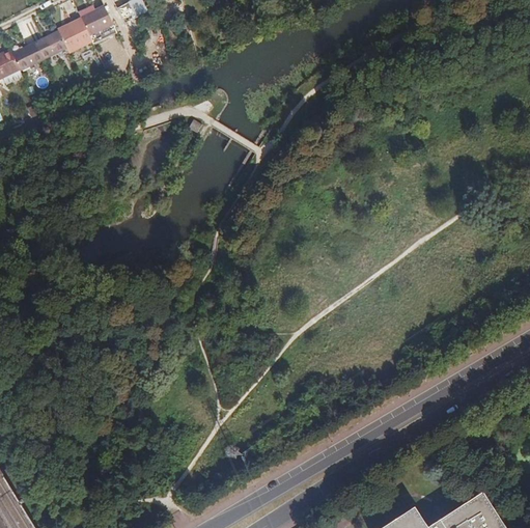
[(82,19),(90,34),(112,24),(104,5),(81,17),(82,19)]
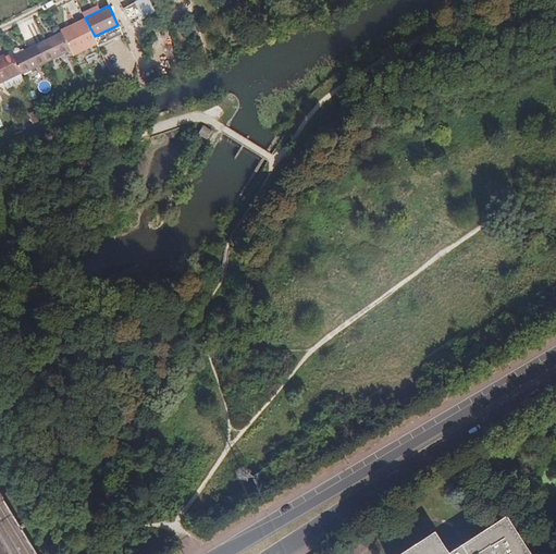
[(64,34),(72,49),(74,54),(98,44),(95,36),(86,20),(76,24),(78,27),(64,34)]
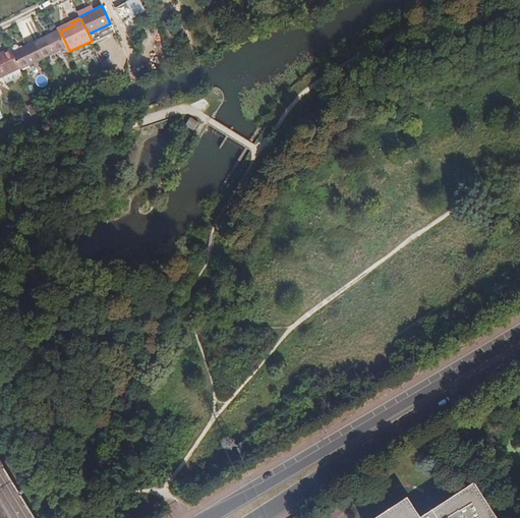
[(35,43),(43,58),(67,46),(60,32),(59,31),(35,43)]
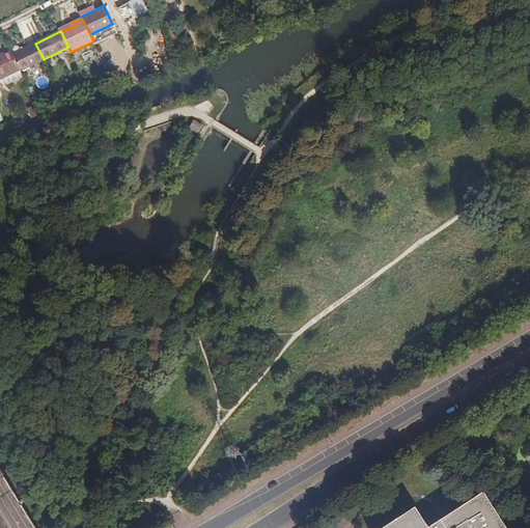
[(12,54),(20,70),(44,59),(35,44),(12,54)]
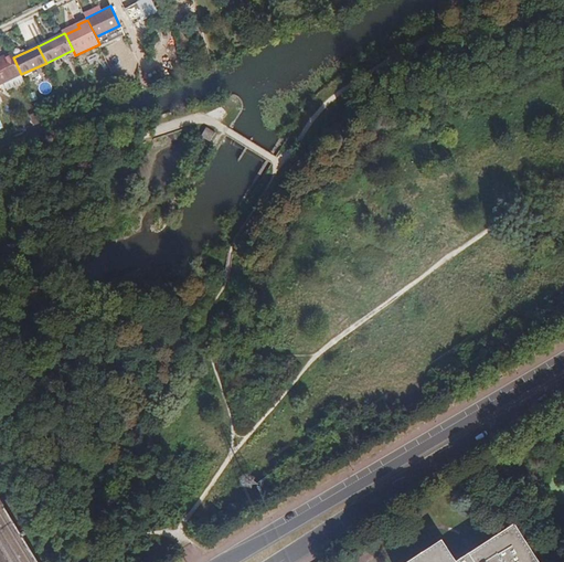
[(0,84),(21,74),(13,57),(10,53),(0,57),(0,84)]
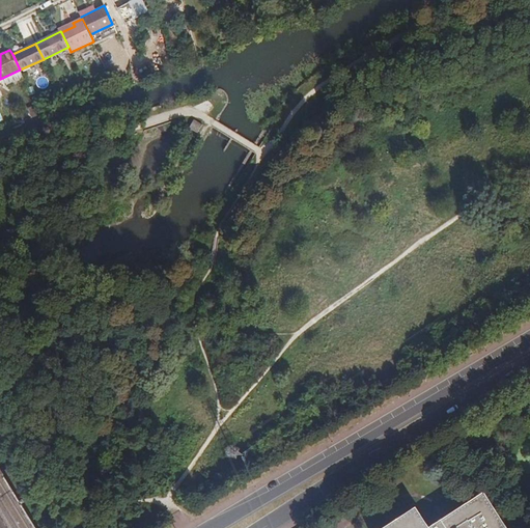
[(205,124),(192,117),(187,127),(200,134),(205,124)]
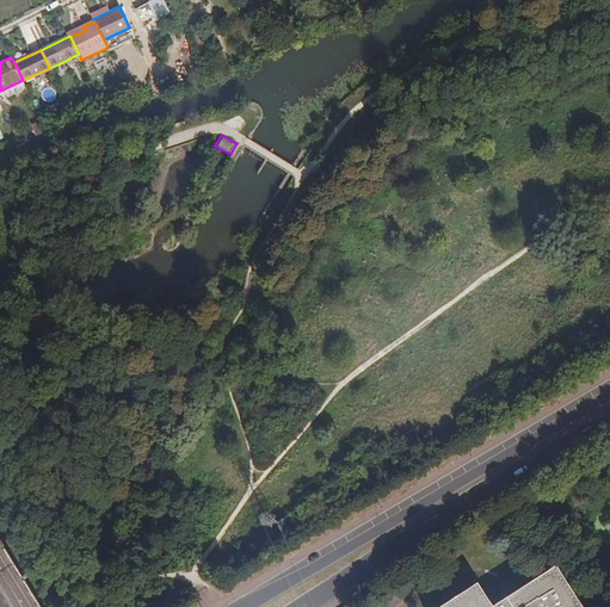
[(583,606),(554,564),(493,605),(476,581),(437,606),(583,606)]
